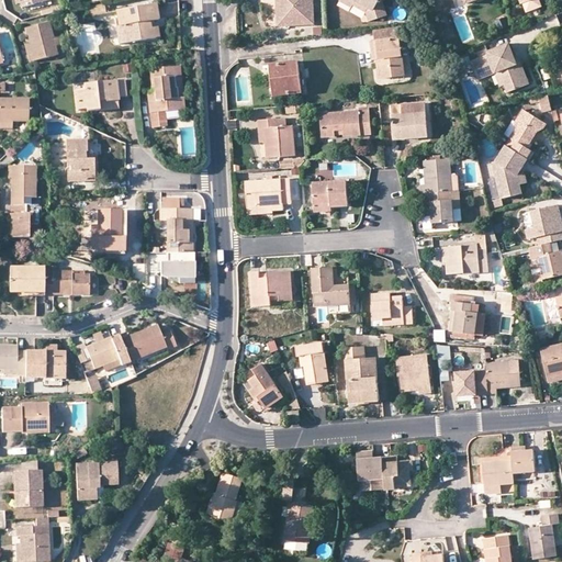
[(283,0),(284,25),(315,24),(313,0),(283,0)]
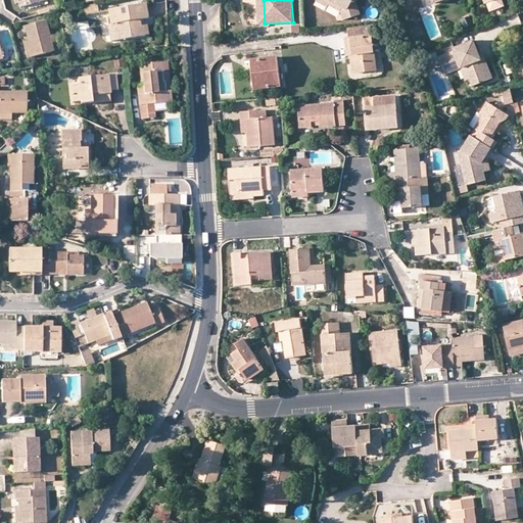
[(328,5),(341,11),(344,20),(361,14),(355,2),(357,0),(329,0),(331,1),(328,5)]
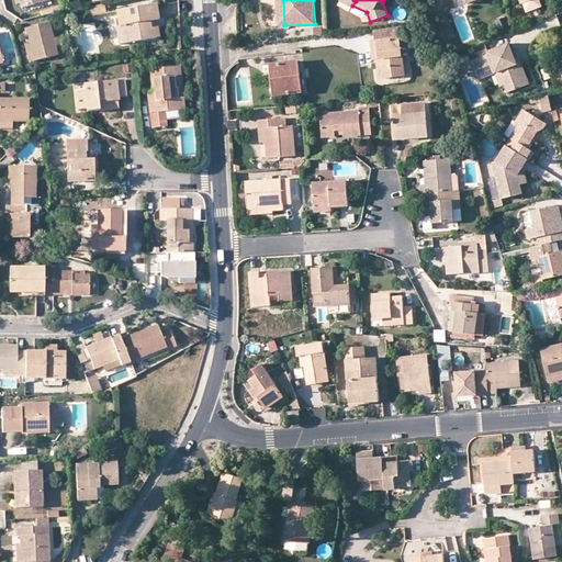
[(543,8),(540,0),(535,0),(524,4),(527,14),(543,8)]
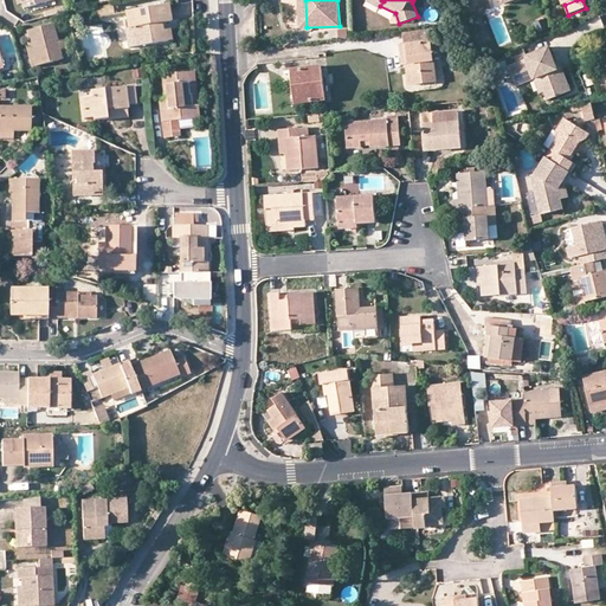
[(114,11),(113,4),(94,6),(95,14),(114,11)]
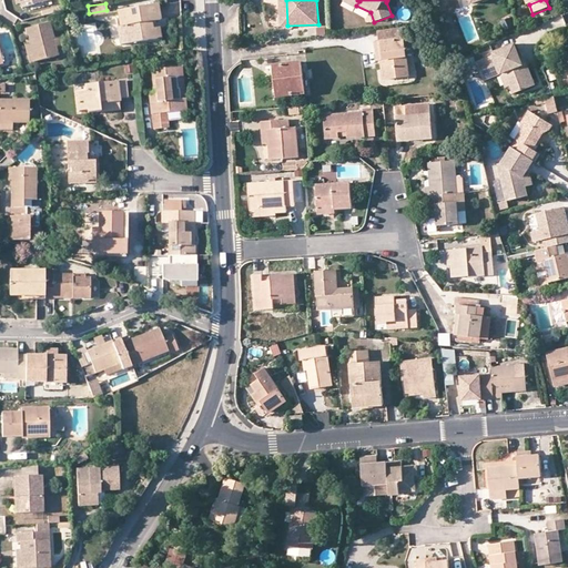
[(127,27),(130,43),(160,39),(158,28),(154,29),(153,21),(156,21),(162,20),(159,6),(118,12),(121,28),(127,27)]
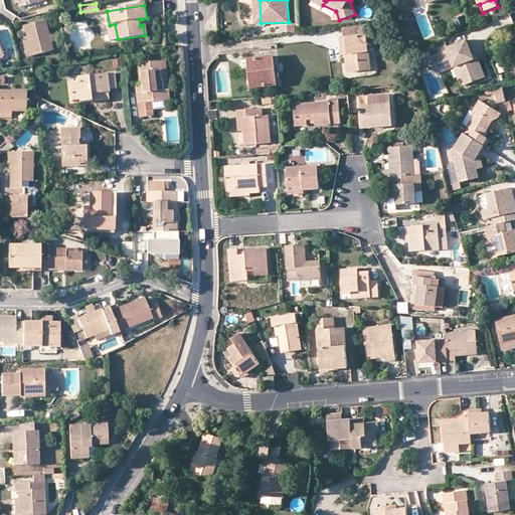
[(468,25),(465,16),(454,20),(457,29),(468,25)]
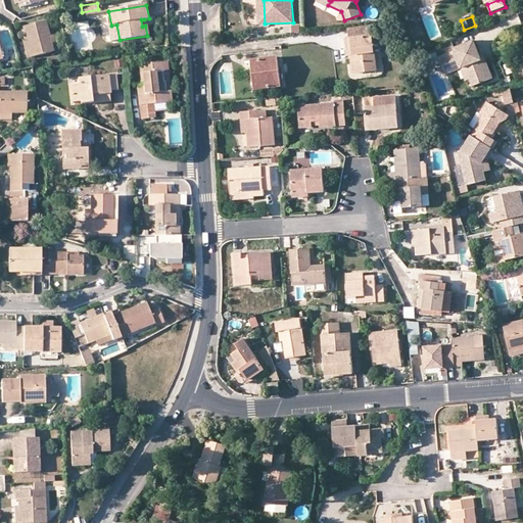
[(29,40),(33,58),(54,52),(46,21),(25,27),(29,40)]
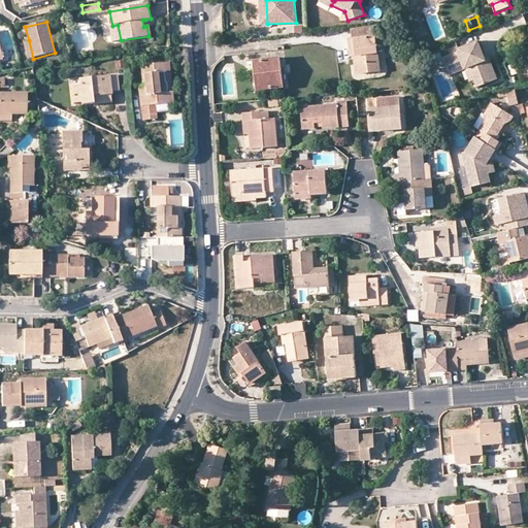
[(377,24),(352,27),(354,38),(350,38),(352,56),(358,56),(360,73),(380,70),(375,34),(378,34),(377,24)]
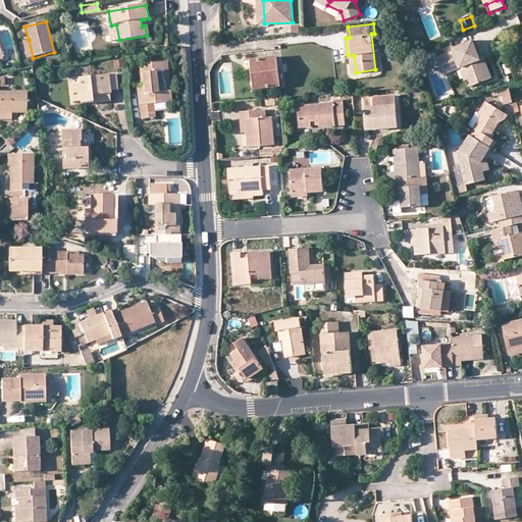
[(113,41),(119,40),(116,24),(111,25),(113,41)]
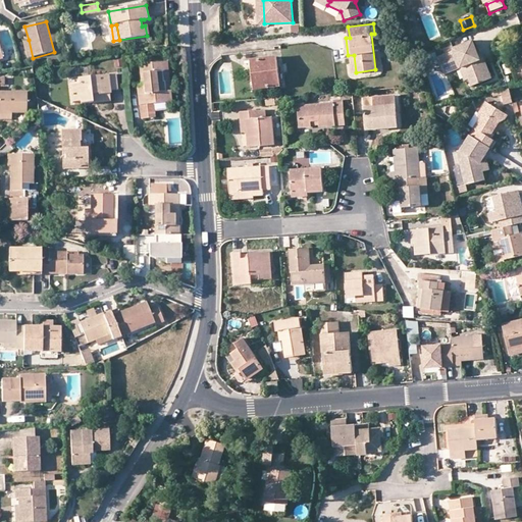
[(445,74),(461,69),(469,65),(472,73),(469,80),(472,87),(492,79),(485,59),(481,61),(479,56),(473,42),(454,49),(455,52),(438,58),(445,74)]
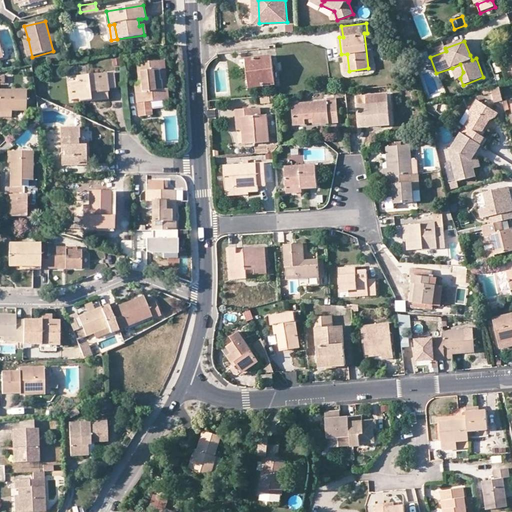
[(271,55),(246,58),(247,67),(250,67),(252,87),(275,84),(271,55)]
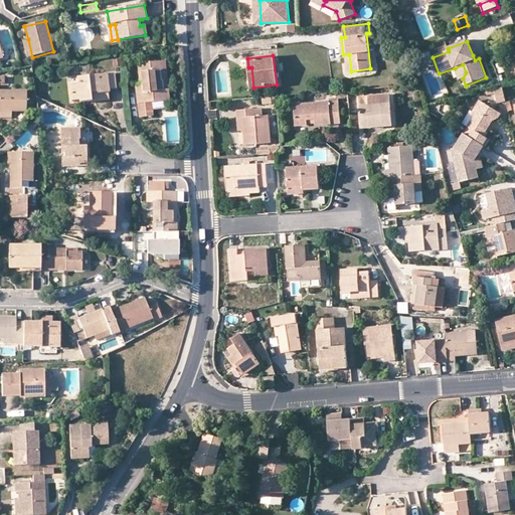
[(248,88),(253,88),(251,67),(248,67),(247,58),(245,59),(248,88)]
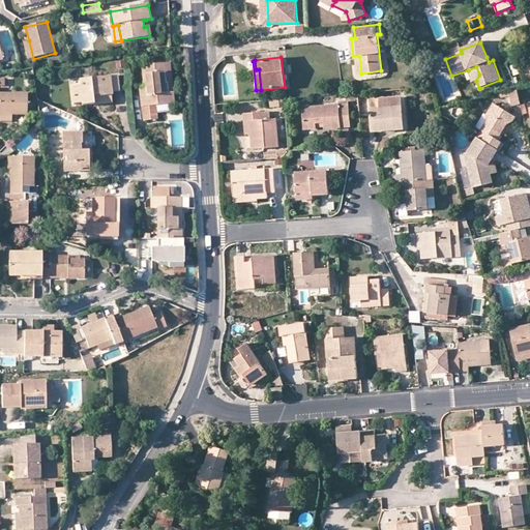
[(147,95),(142,96),(144,121),(158,119),(157,106),(175,104),(171,63),(144,65),(146,86),(147,95)]
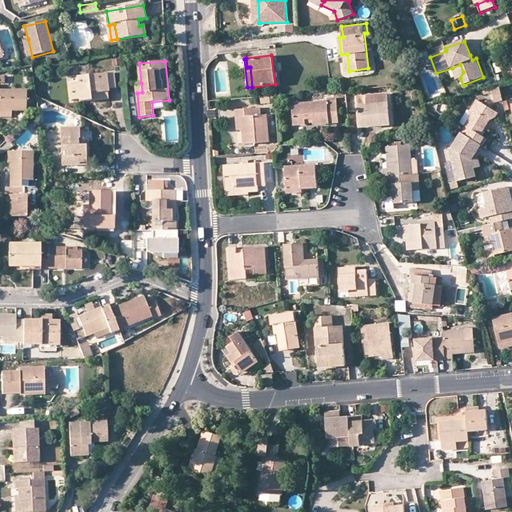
[(456,79),(460,78),(463,72),(460,64),(452,68),(456,79)]
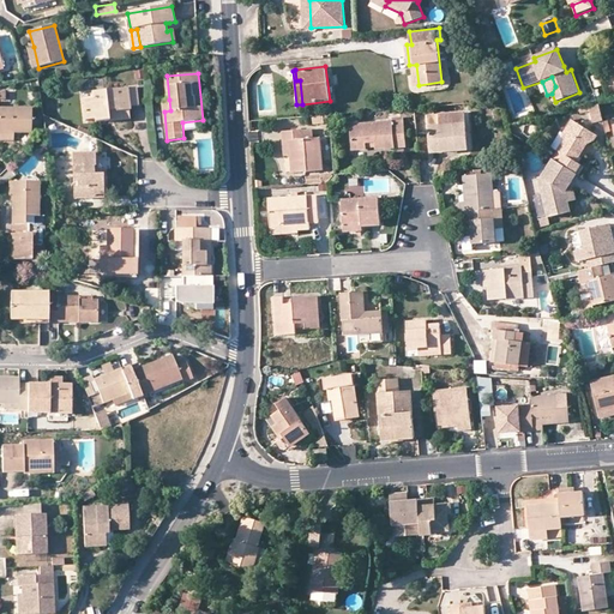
[(116,112),(130,110),(133,110),(133,107),(140,106),(138,88),(92,92),(94,98),(84,100),(86,121),(95,120),(96,124),(110,121),(109,112),(116,110),(116,112)]
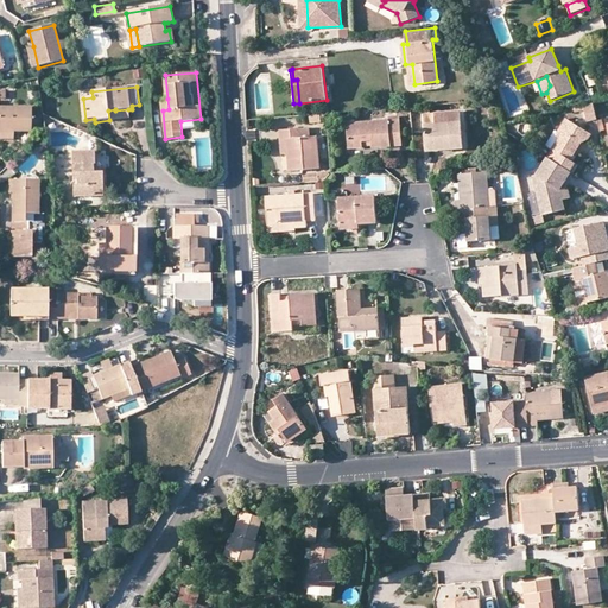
[(583,105),(584,109),(587,121),(597,119),(594,102),(583,105)]
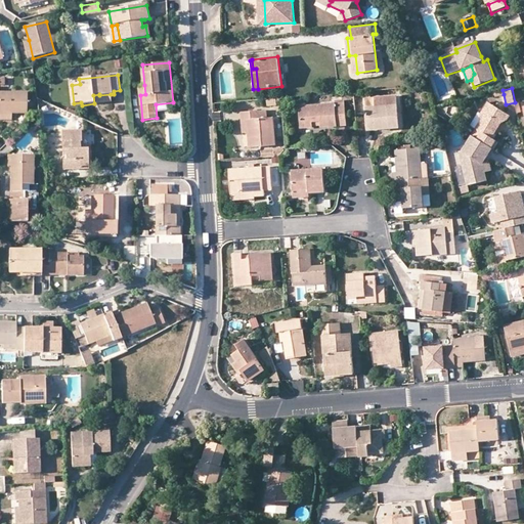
[(0,113),(12,114),(28,114),(28,93),(0,92),(0,90),(0,113)]
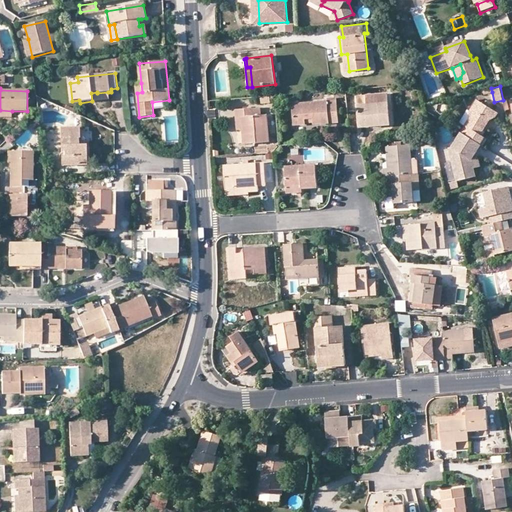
[(109,100),(108,92),(97,93),(97,92),(91,93),(92,101),(92,102),(109,100)]
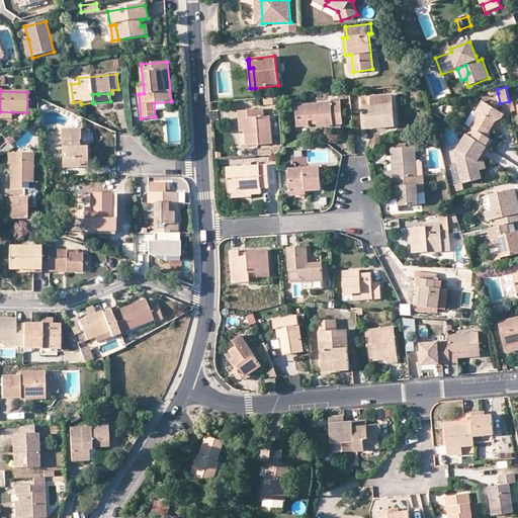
[(393,95),(361,97),(364,128),(395,125),(393,95)]
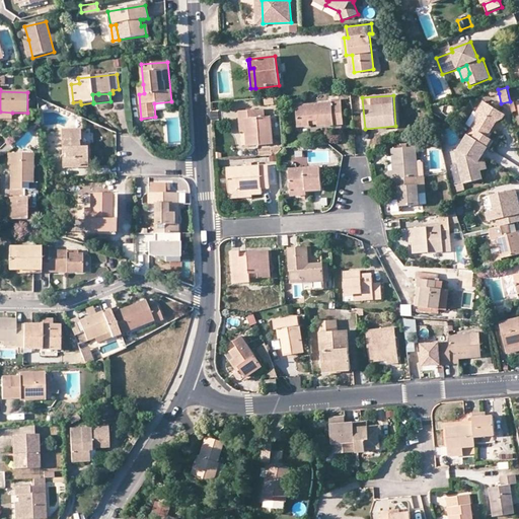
[(476,121),(467,135),(488,147),(492,140),(485,136),(491,128),(487,125),(492,119),(496,122),(502,121),(505,115),(484,100),(475,115),(476,121)]
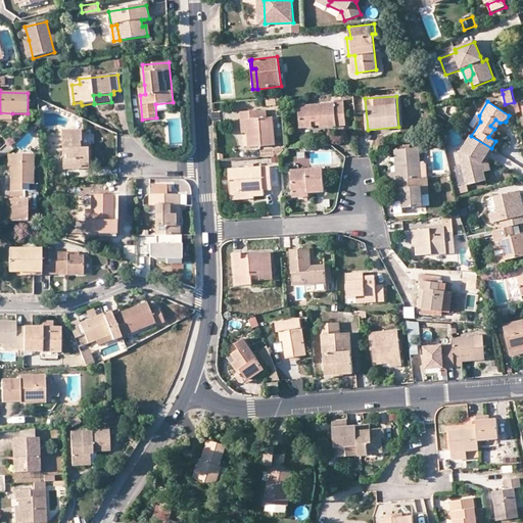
[(344,102),(299,106),(300,128),(314,127),(313,122),(320,121),(321,126),(346,124),(344,102)]
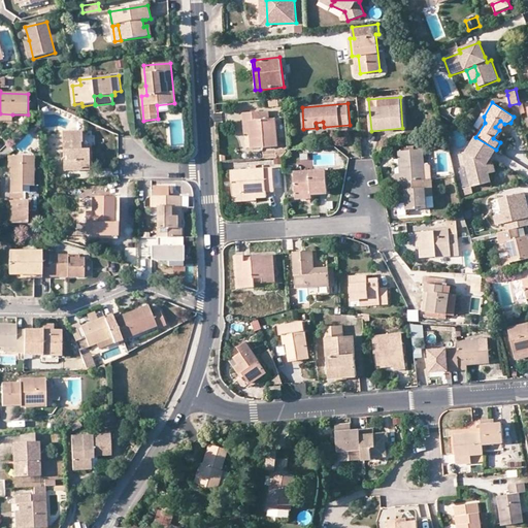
[(244,112),(245,122),(250,122),(251,133),(253,147),(278,145),(276,119),(270,119),(269,110),(244,112)]
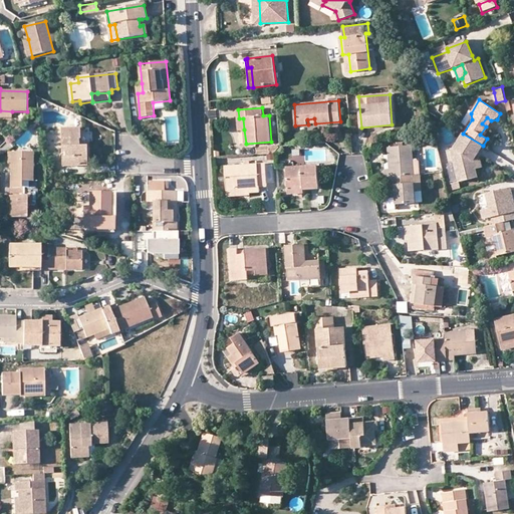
[(490,120),(491,120),(487,117),(482,123),(486,126),(490,120)]
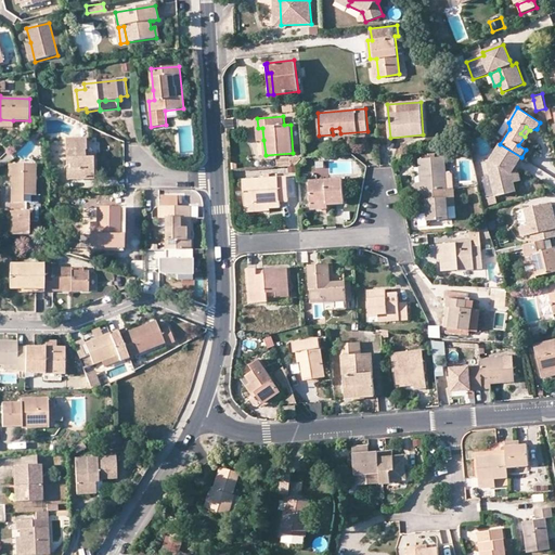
[(72,171),(67,171),(68,180),(94,179),(93,158),(86,158),(86,151),(87,151),(86,138),(66,139),(67,164),(72,164),(72,171)]
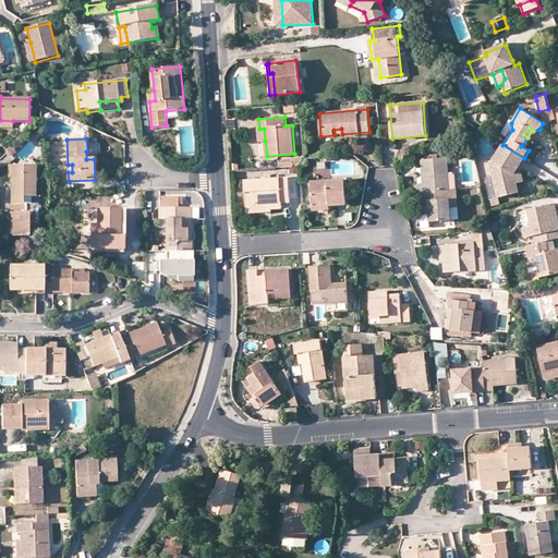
[(524,158),(502,145),(493,161),(489,161),(499,197),(519,192),(517,183),(517,182),(514,173),(524,158)]
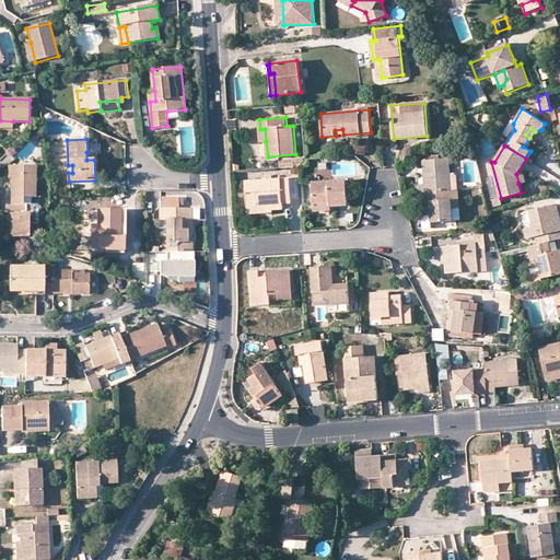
[(421,193),(424,193),(452,190),(451,182),(450,158),(423,160),(423,168),(426,167),(427,184),(420,184),(421,193)]
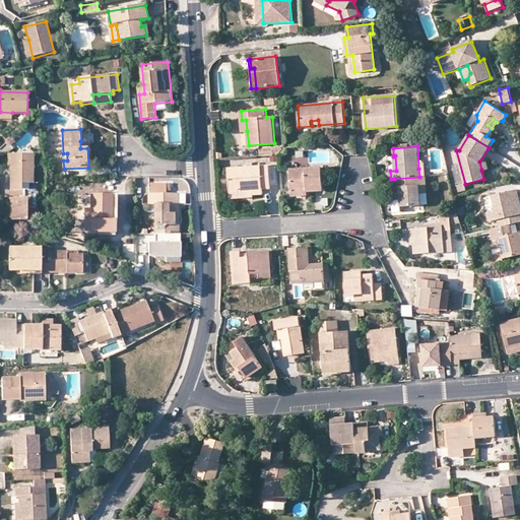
[(12,153),(11,171),(11,182),(35,183),(35,154),(12,153)]
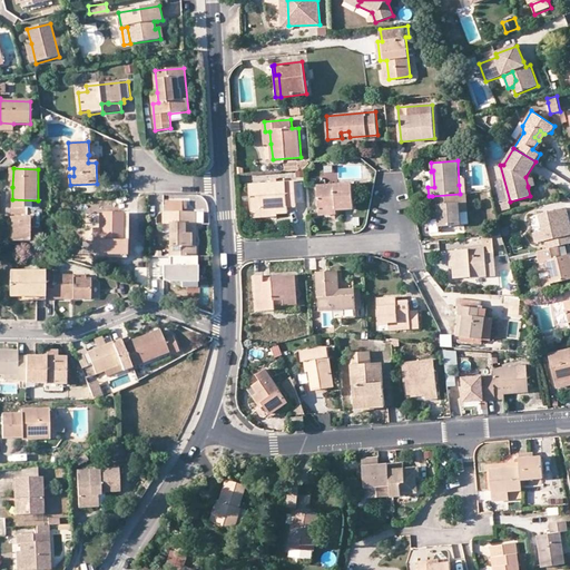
[(249,184),(252,212),(277,210),(277,213),(288,212),(288,206),(296,206),(295,182),(277,183),(271,183),(249,184)]
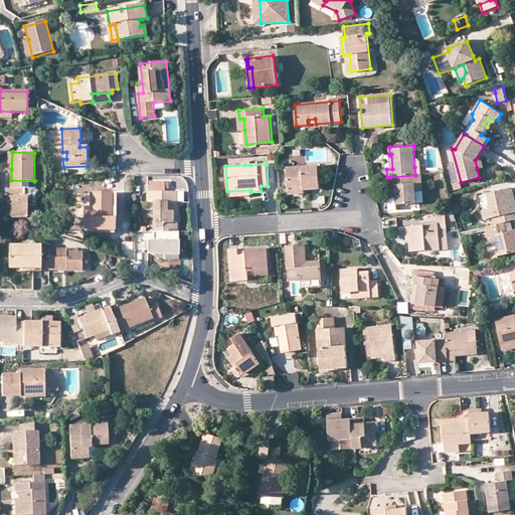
[(287,167),(288,186),(303,186),(304,189),(320,188),(318,164),(287,167)]
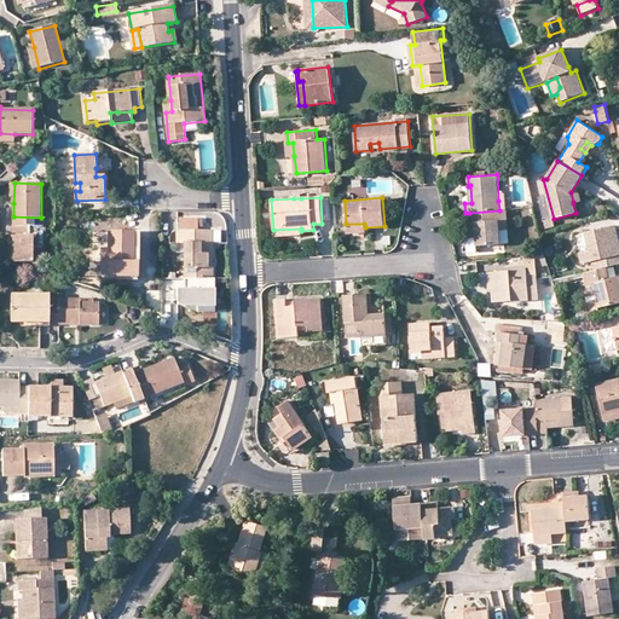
[(499,210),(469,213),(472,237),(476,237),(478,246),(501,244),(499,230),(508,229),(507,209),(499,210)]
